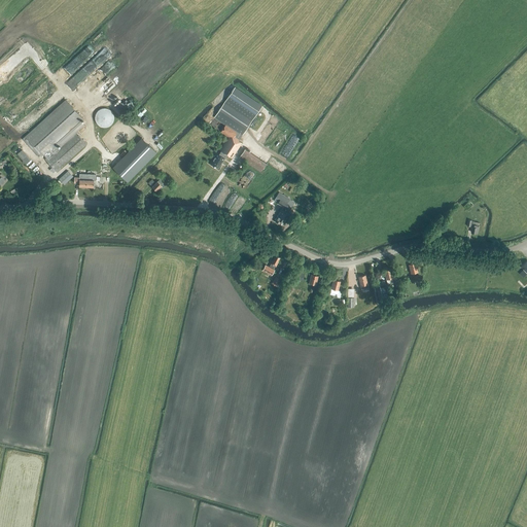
[(101,68),(85,82),(91,89),(106,74),(101,68)]
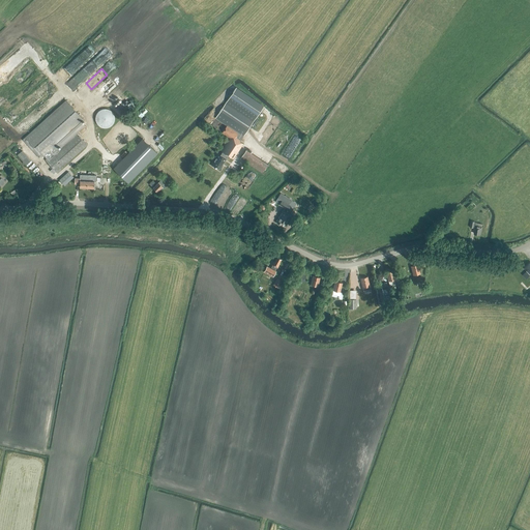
[(236,88),(215,118),(227,125),(223,133),(230,138),(222,151),(223,152),(221,155),(218,154),(215,157),(213,159),(214,160),(211,164),(219,169),(226,159),(229,156),(233,159),(243,144),(240,142),(264,107),(236,88)]
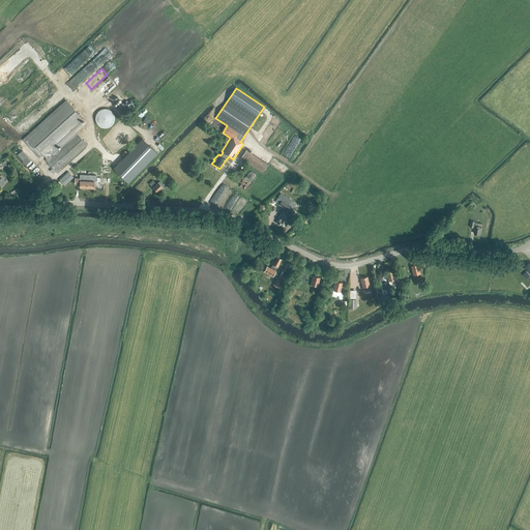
[(59,149),(55,145),(83,120),(66,100),(25,138),(42,156),(43,155),(47,159),(46,160),(57,173),(61,169),(60,169),(87,145),(77,134),(59,149)]
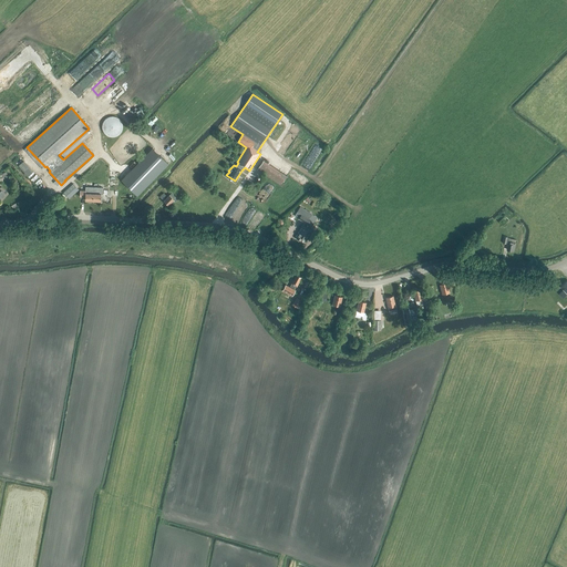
[(113,137),(116,136),(119,135),(121,133),(122,131),(123,129),(123,125),(122,123),(121,121),(119,119),(115,117),(113,116),(110,116),(107,117),(105,120),(103,122),(102,124),(102,127),(102,130),(103,132),(105,134),(107,136),(110,137),(113,137)]
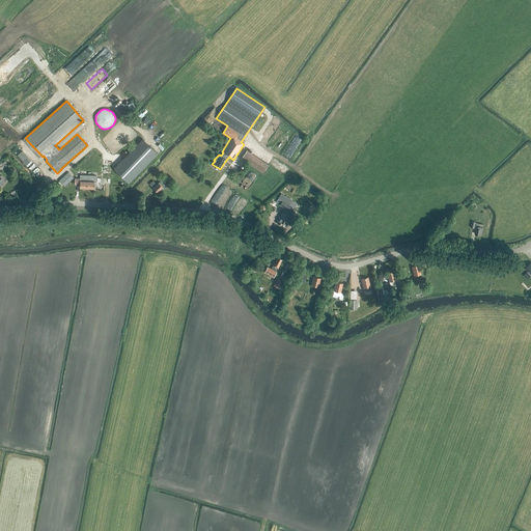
[(114,169),(129,184),(158,154),(143,139),(114,169)]
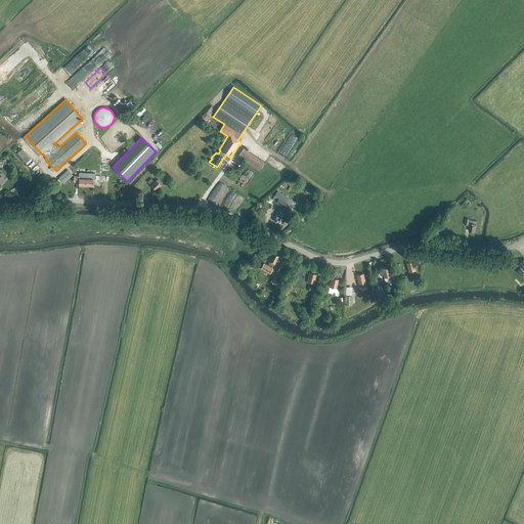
[(245,162),(251,153),(244,148),(237,157),(245,162)]
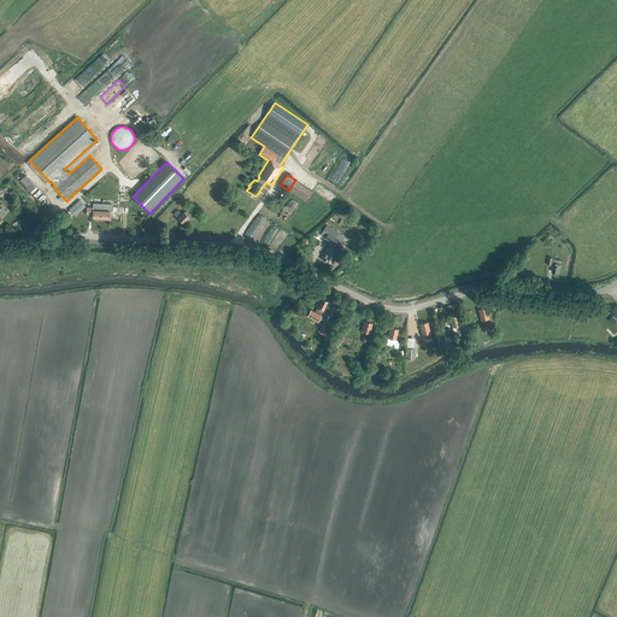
[(21,180),(30,192),(35,187),(25,176),(21,180)]
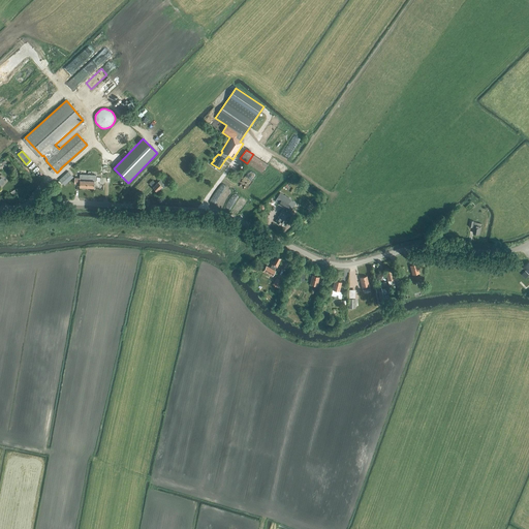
[(253,154),(247,163),(261,173),(267,164),(253,154)]
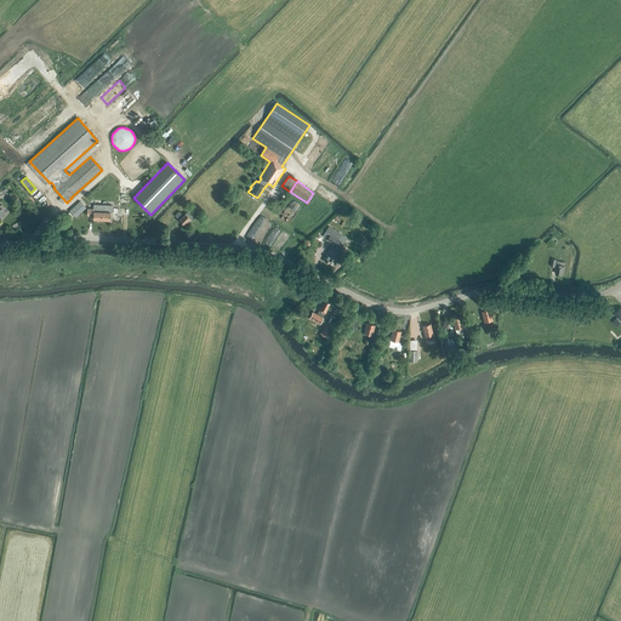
[(102,220),(102,205),(93,205),(93,209),(87,209),(87,216),(93,216),(93,220),(102,220)]
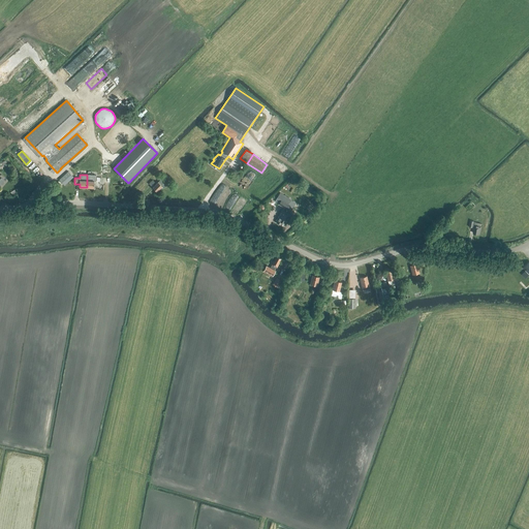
[(87,175),(87,187),(94,188),(94,181),(96,181),(96,176),(87,175)]
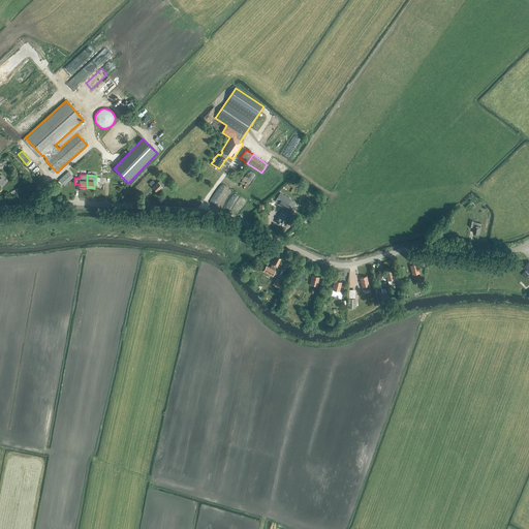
[(167,184),(163,181),(161,179),(158,182),(153,187),(157,191),(162,186),(163,188),(167,184)]
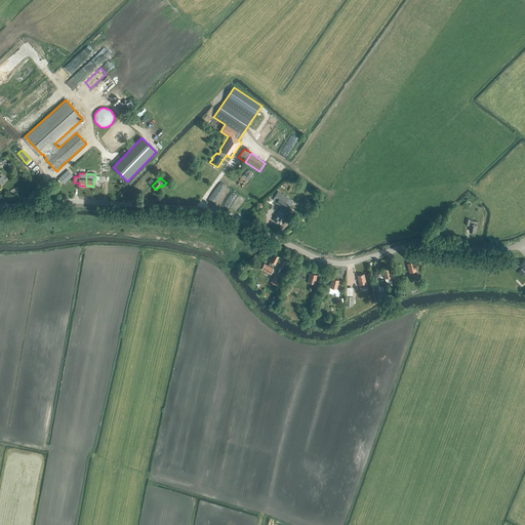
[(284,207),(286,203),(289,198),(278,191),(275,196),(279,199),(276,203),(282,206),(284,207)]
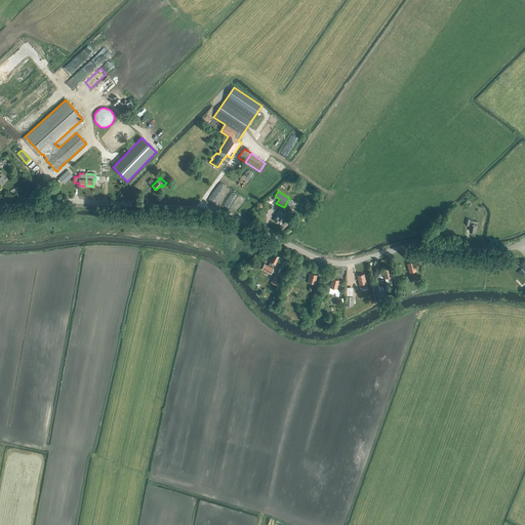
[(288,210),(291,205),(286,203),(284,207),(282,206),(280,209),(280,208),(274,218),(275,219),(274,220),(278,223),(280,220),(283,223),(288,213),(286,212),(288,209),(288,210)]
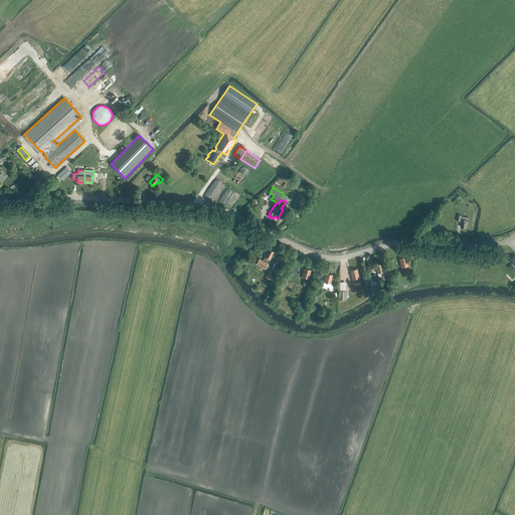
[(468,220),(469,218),(461,216),(461,215),(458,214),(457,221),(460,221),(460,219),(462,220),(461,225),(462,225),(462,227),(466,228),(466,226),(468,226),(469,220),(468,220)]
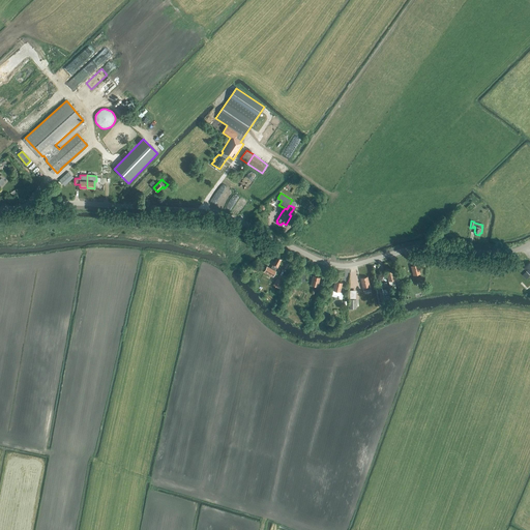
[(278,263),(281,260),(276,257),(274,262),(273,262),(271,265),(272,265),(270,268),(267,266),(264,272),(272,276),(276,268),(277,268),(280,264),(278,263)]
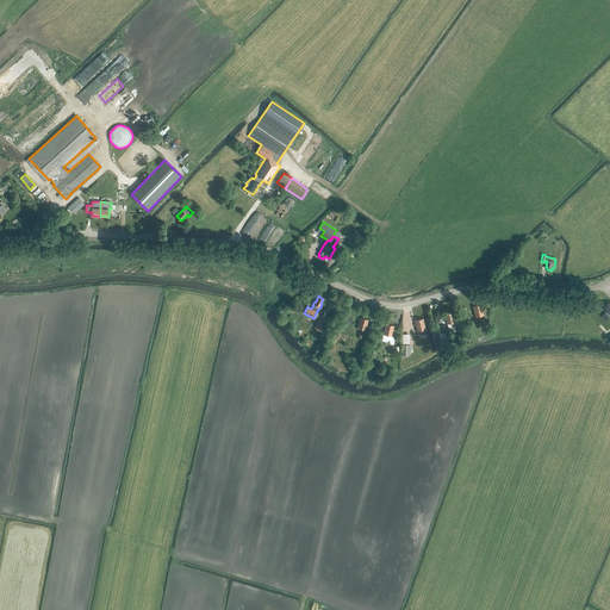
[(475,317),(484,315),(481,304),(473,306),(475,317)]
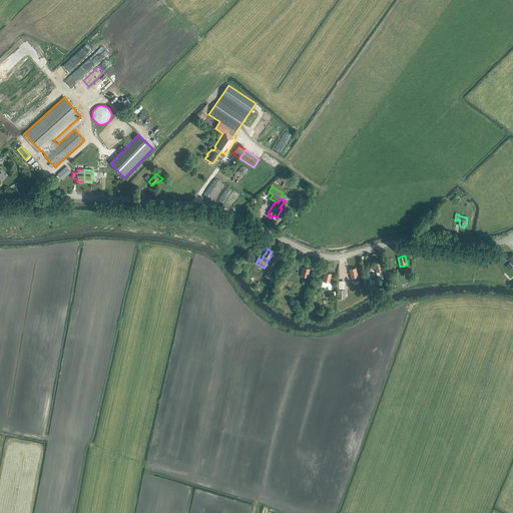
[(378,280),(383,279),(383,276),(382,271),(383,271),(381,262),(374,264),(378,280)]
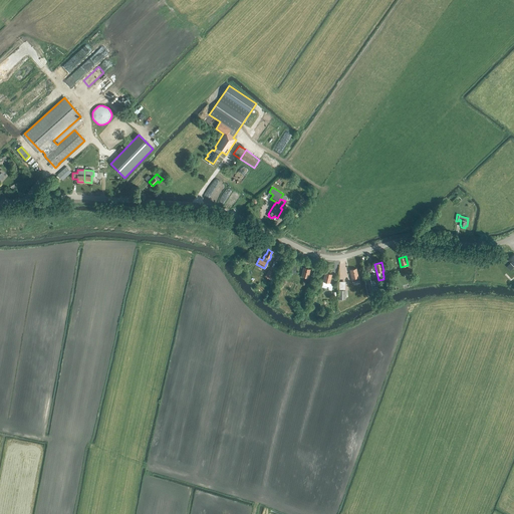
[(308,278),(310,269),(303,267),(301,276),(308,278)]
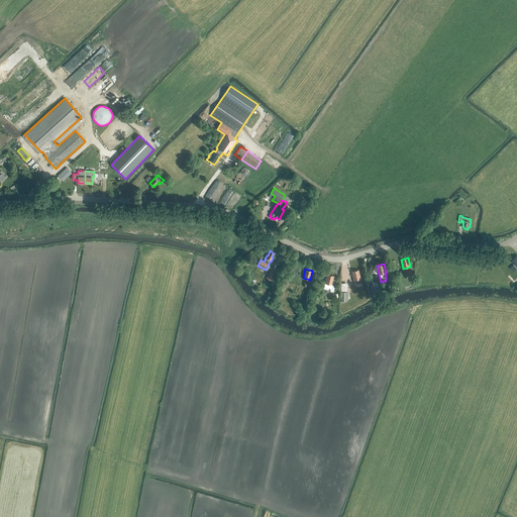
[(355,285),(362,283),(358,270),(351,272),(355,285)]
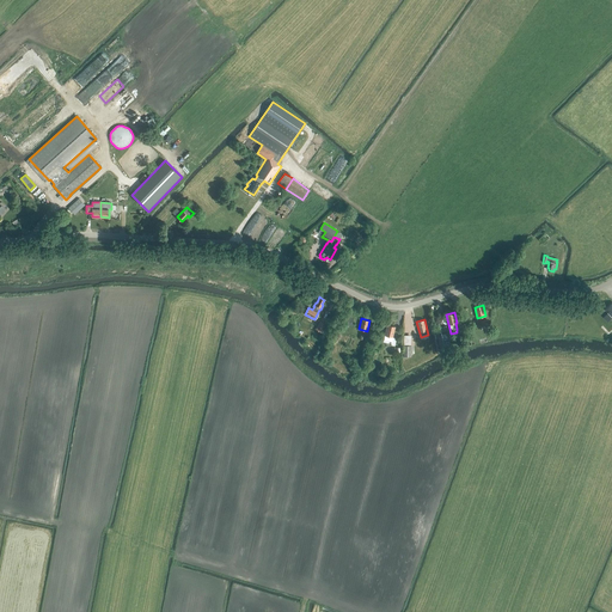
[(325,335),(330,326),(320,320),(316,329),(325,335)]
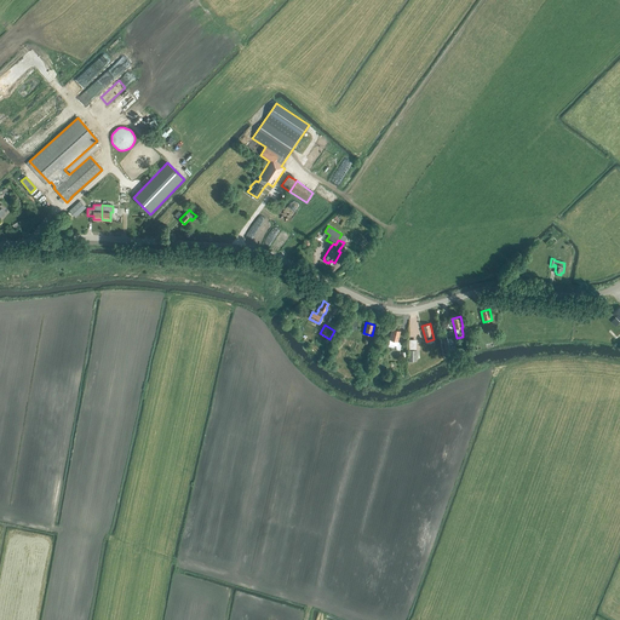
[(397,342),(400,331),(392,329),(390,339),(391,340),(390,340),(388,346),(395,348),(395,349),(396,349),(400,350),(402,343),(397,342)]
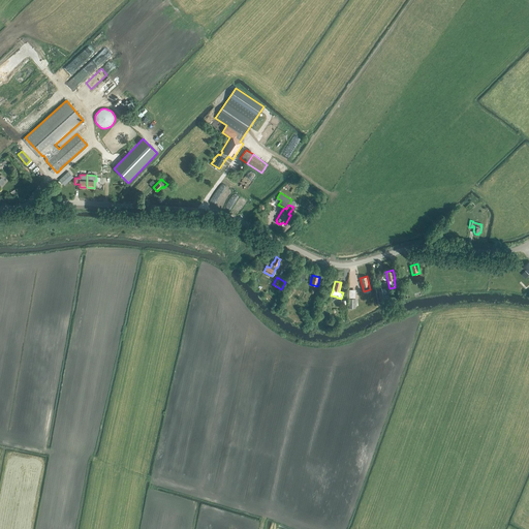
[(387,286),(386,286),(385,282),(375,284),(374,284),(375,289),(376,292),(378,292),(380,301),(390,299),(387,290),(389,289),(387,286)]
